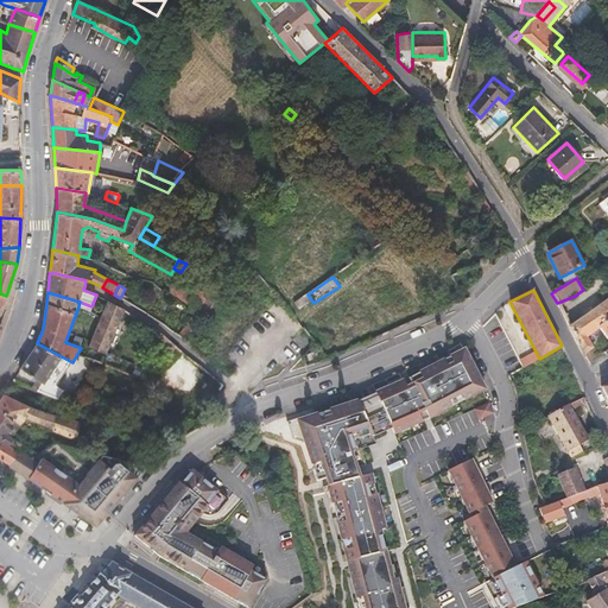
[(607,298),(568,327),(576,343),(583,354),(590,363),(600,358),(594,348),(587,337),(600,328),(607,340),(607,298)]
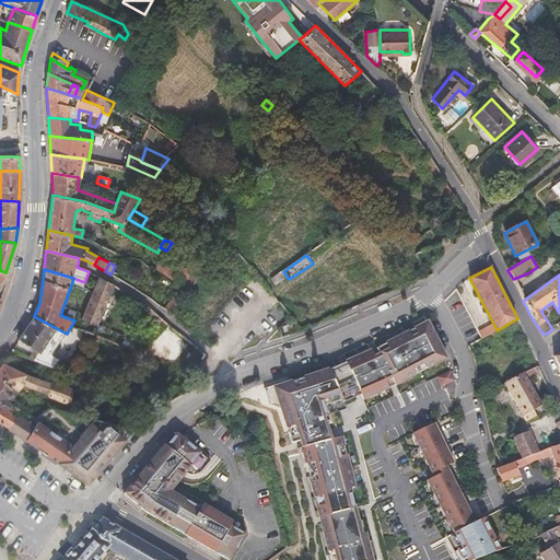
[(97,325),(115,286),(98,277),(81,318),(97,325)]
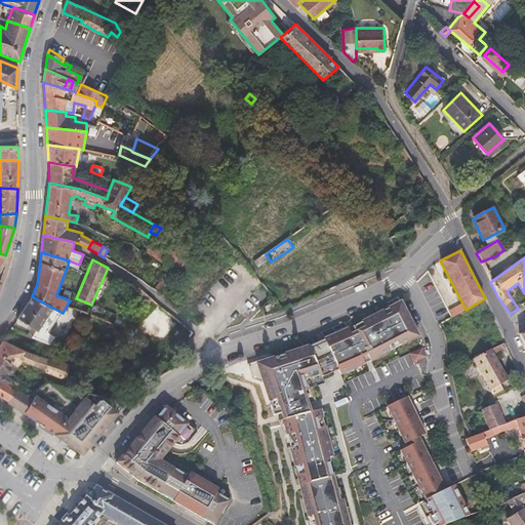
[(172,273),(168,270),(154,289),(159,292),(172,273)]
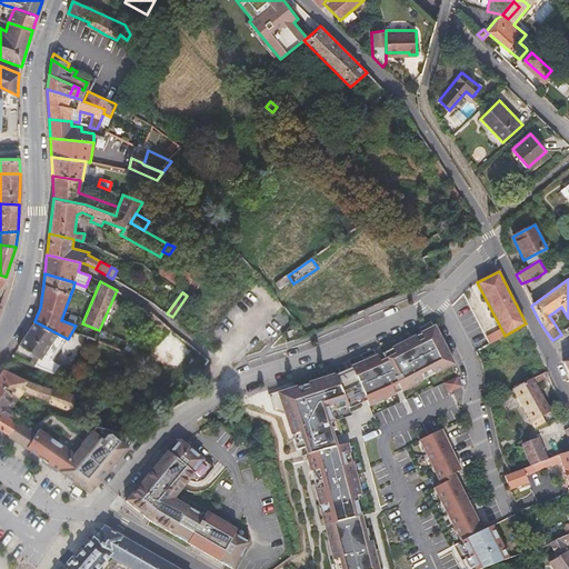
[(51,360),(66,338),(35,321),(19,345),(35,355),(29,363),(36,367),(62,377),(67,370),(51,360)]
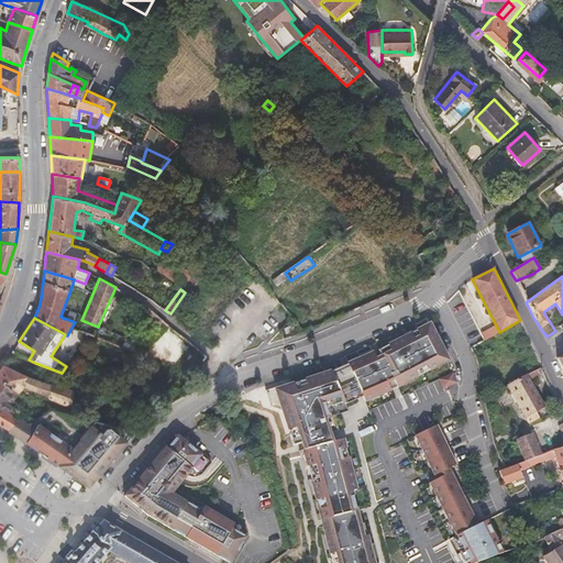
[(95,337),(97,330),(84,324),(81,331),(88,333),(95,337)]
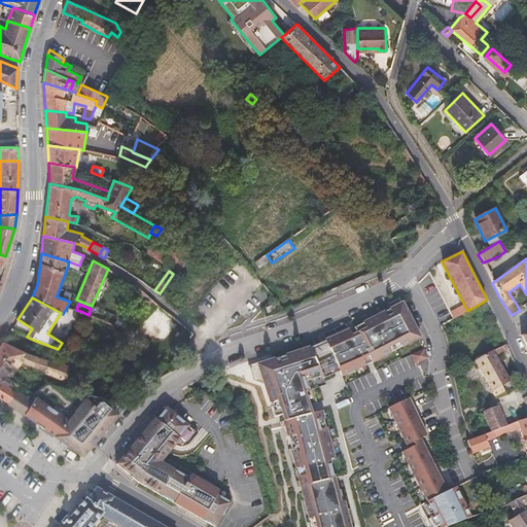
[(454,318),(467,311),(464,305),(451,312),(454,318)]
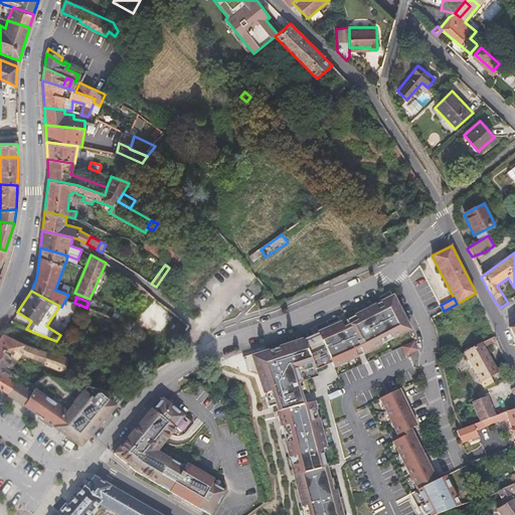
[(318,333),(320,336),(330,359),(334,367),(348,361),(347,358),(355,354),(356,357),(361,355),(363,354),(381,345),(380,342),(391,336),(393,339),(410,330),(395,299),(384,305),(382,302),(346,321),(349,327),(347,327),(344,328),(342,322),(318,333)]
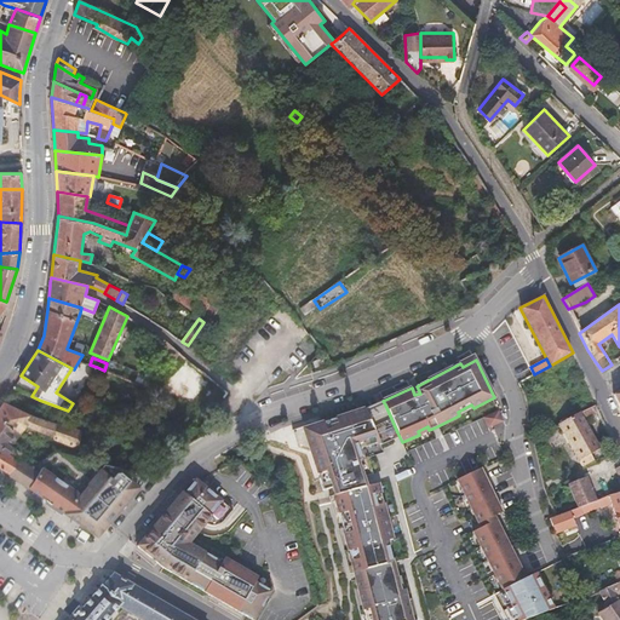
[(82,430),(30,414),(4,401),(0,407),(0,414),(18,431),(23,424),(52,436),(53,440),(72,447),(79,443),(82,430)]
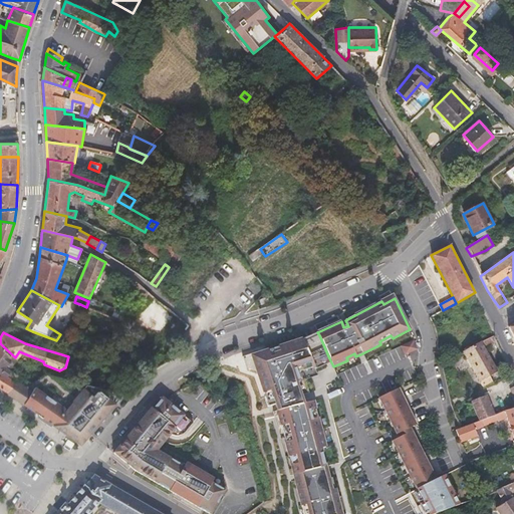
[(309,340),(304,342),(312,362),(314,365),(319,362),(326,359),(329,358),(319,335),(317,336),(309,340)]
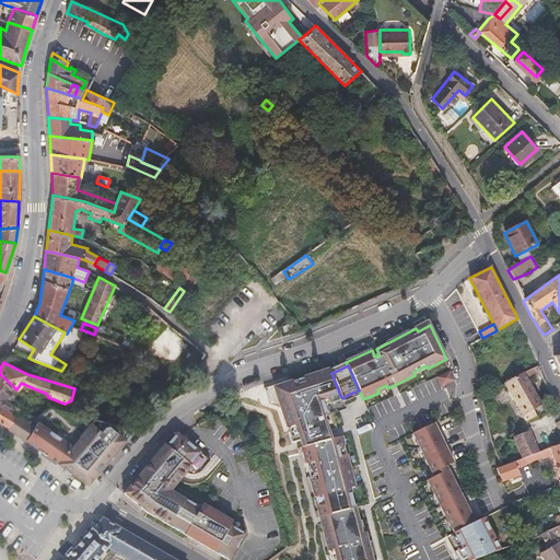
[(372,559),(365,533),(361,534),(356,511),(350,489),(354,487),(346,451),(341,452),(338,438),(329,440),(329,436),(327,431),(323,417),(327,416),(323,400),(340,395),(331,373),(329,370),(292,382),(292,380),(265,388),(270,405),(281,408),(291,443),(301,441),(302,444),(303,446),(302,447),(306,464),(310,463),(314,481),(311,482),(315,498),(318,497),(324,517),(330,543),(326,543),(330,559),(372,559)]
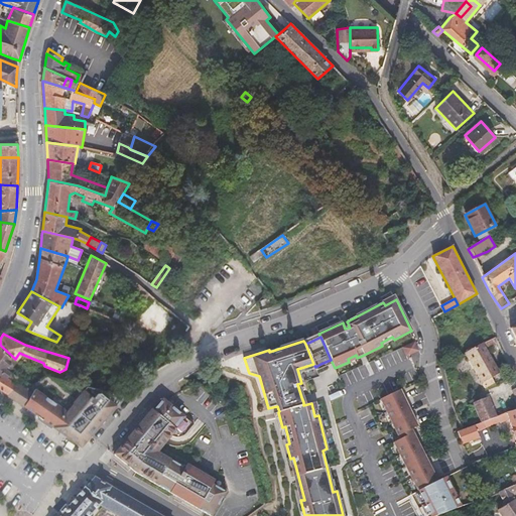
[(415,342),(403,348),(406,356),(418,351),(416,348),(417,347),(415,342)]
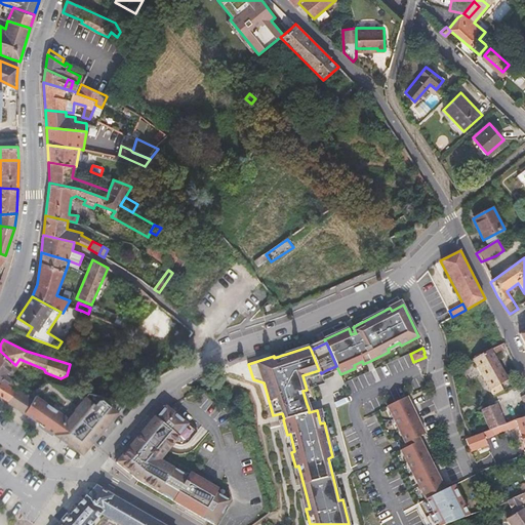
[(509,378),(493,350),(473,361),(493,395),(503,389),(500,385),(509,378)]
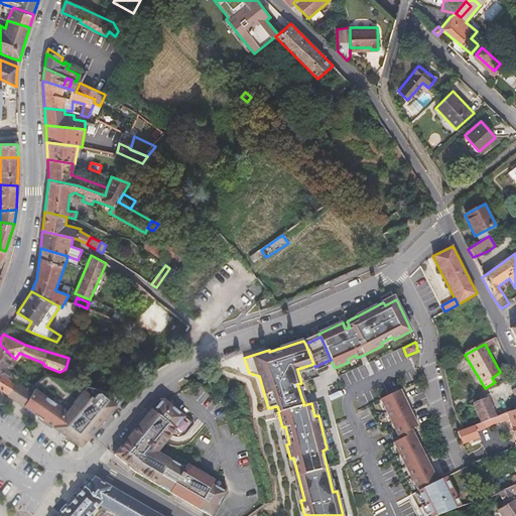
[(6,368),(15,359),(0,345),(0,374),(19,383),(26,380),(11,372),(6,368)]
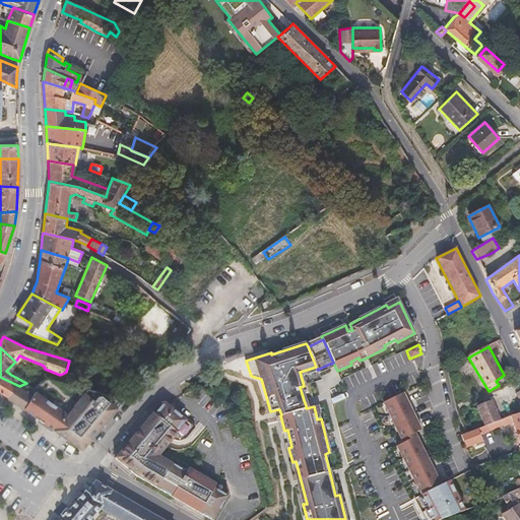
[(16,388),(19,386),(0,377),(0,392),(7,398),(16,388)]
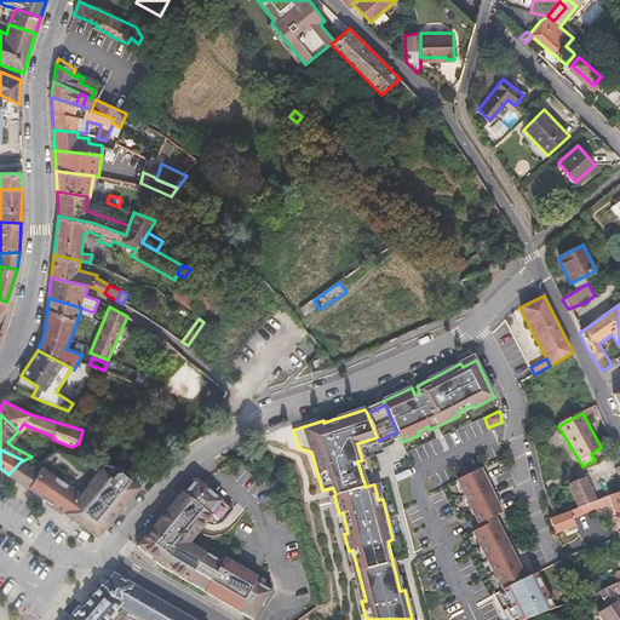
[(19,463),(9,475),(28,488),(29,487),(64,512),(98,537),(149,475),(56,451),(40,463),(32,457),(23,460),(19,463)]
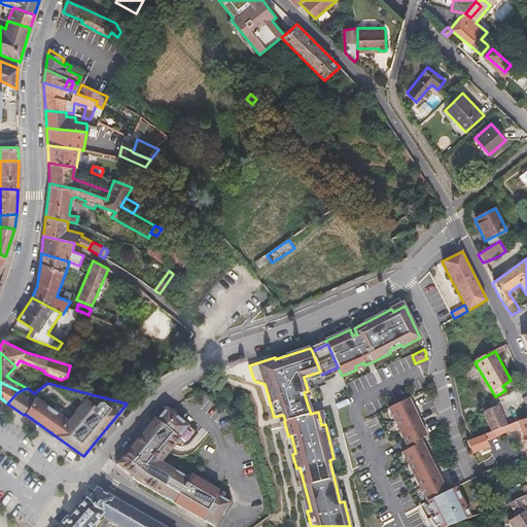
[(408,398),(389,409),(407,445),(426,435),(408,398)]
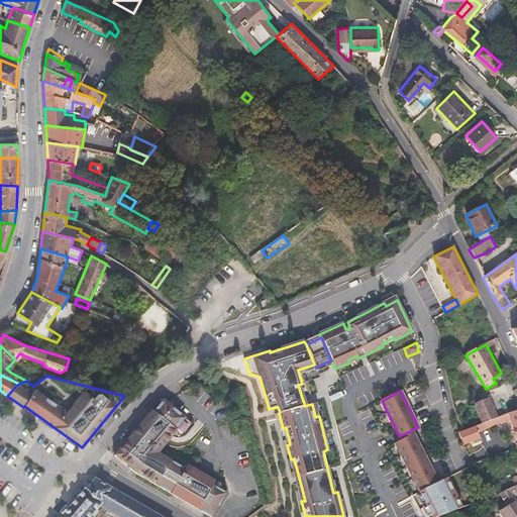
[(498,417),(491,398),(471,404),(480,424),(498,417)]
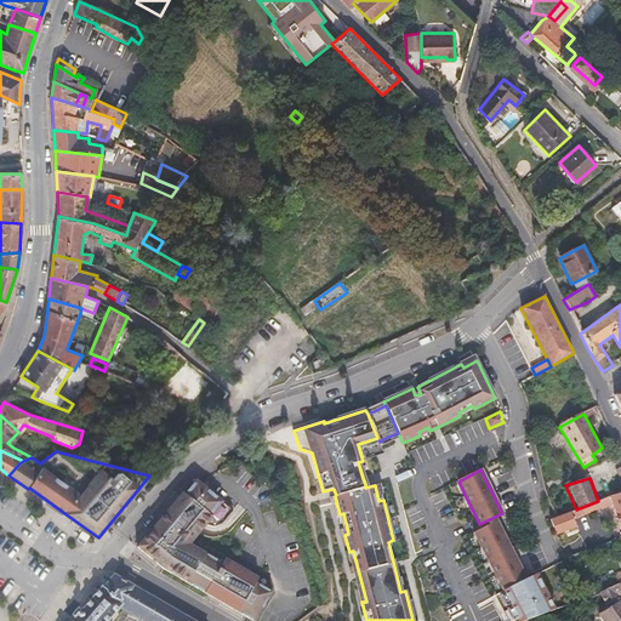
[(164,569),(172,574),(175,570),(182,574),(180,577),(252,620),(255,620),(272,593),(256,584),(258,579),(226,559),(223,564),(191,545),(208,525),(209,525),(210,527),(211,527),(212,527),(215,527),(216,527),(217,527),(218,525),(221,525),(221,524),(222,523),(223,523),(224,522),(233,511),(199,483),(197,480),(184,494),(183,493),(137,547),(164,569)]
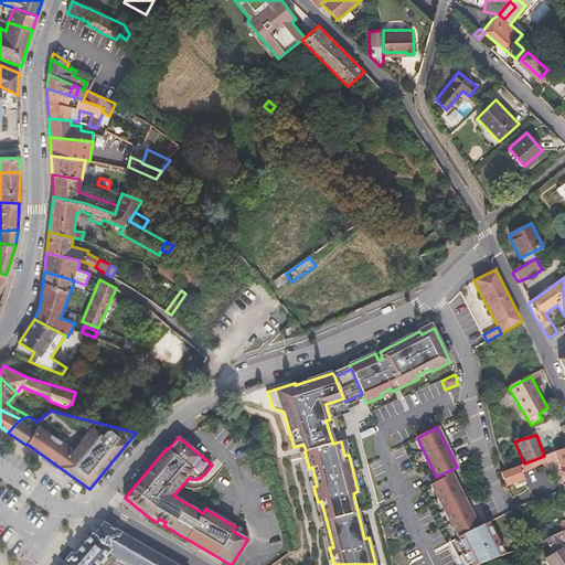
[(564,447),(544,456),(524,464),(501,472),(507,486),(524,479),(522,472),(556,459),(564,479),(564,447)]
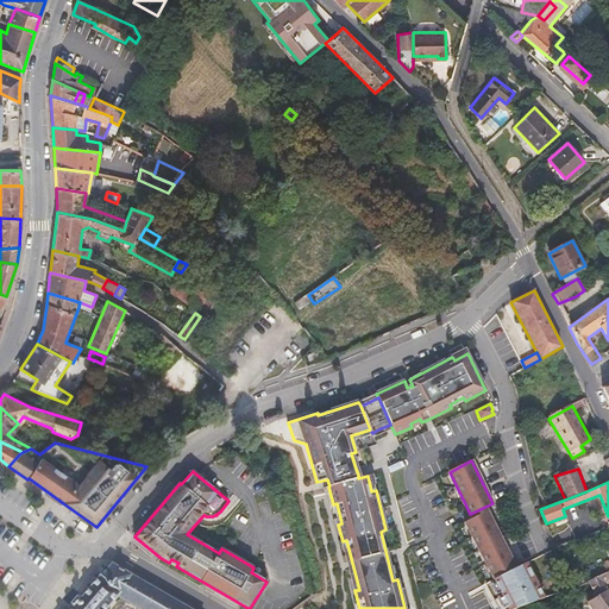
[(487,512),(465,522),(494,579),(516,567),(487,512)]
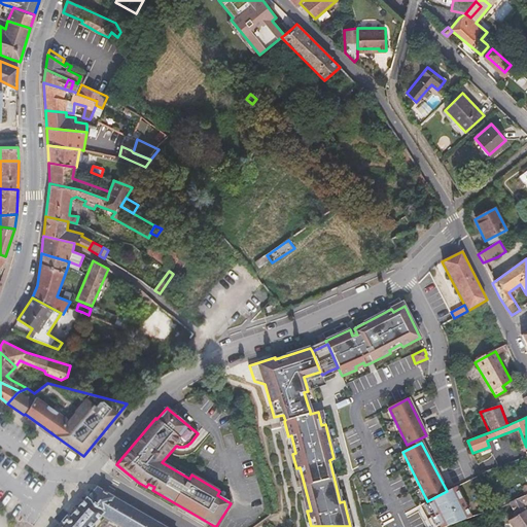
[(447,491),(427,501),(440,526),(444,526),(470,518),(455,487),(447,491)]
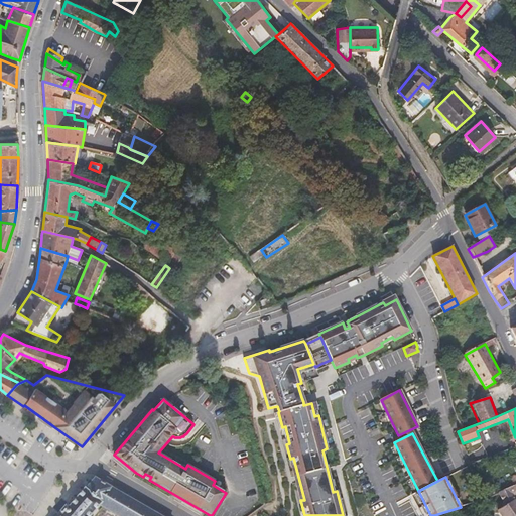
[(90,515),(100,505),(113,488),(95,478),(87,489),(85,488),(69,506),(68,505),(61,513),(62,514),(60,515),(90,515)]
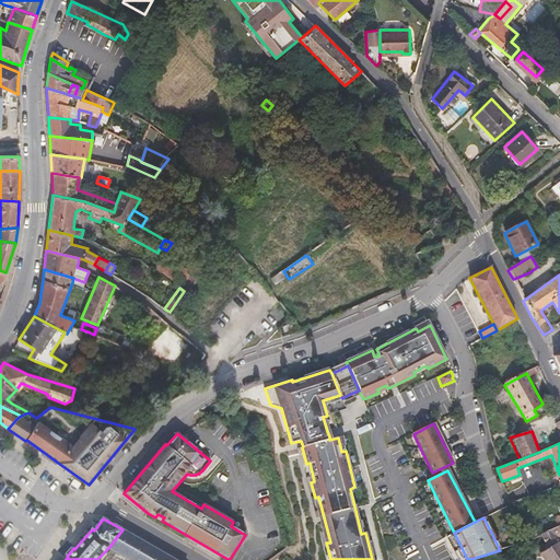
[(559,559),(559,543),(557,538),(559,536),(559,524),(558,526),(540,534),(548,548),(539,553),(544,559),(559,559)]
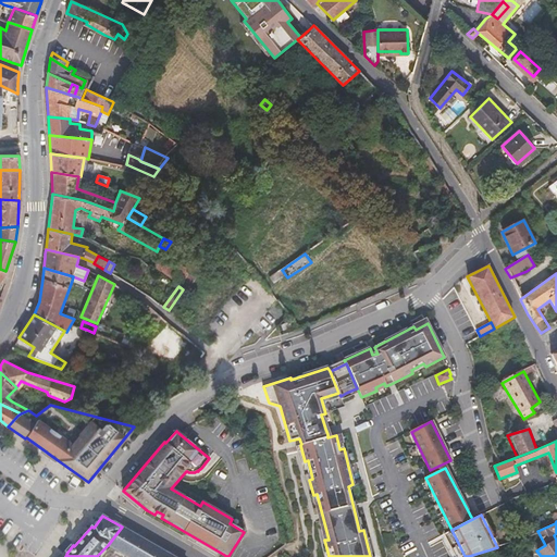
[(532,533),(530,528),(532,527),(530,522),(514,528),(518,539),(532,533)]
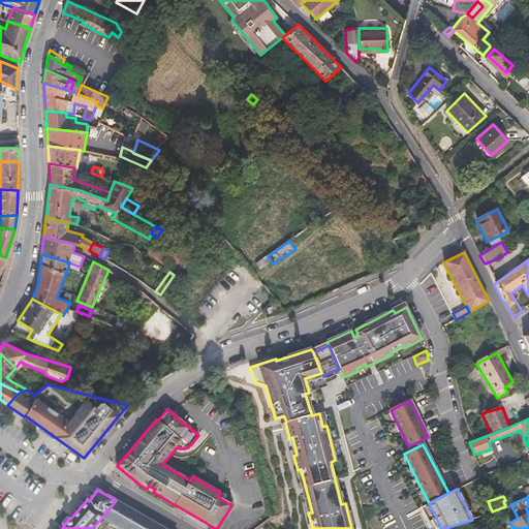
[(165,528),(116,500),(102,518),(121,528),(165,528)]
